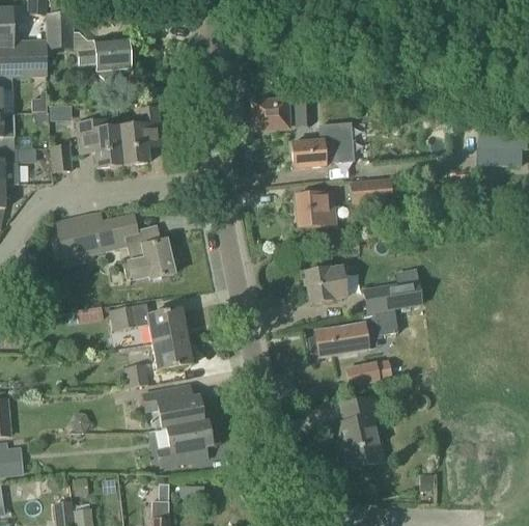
[(46,15),(46,0),(28,0),(27,15),(46,15)]
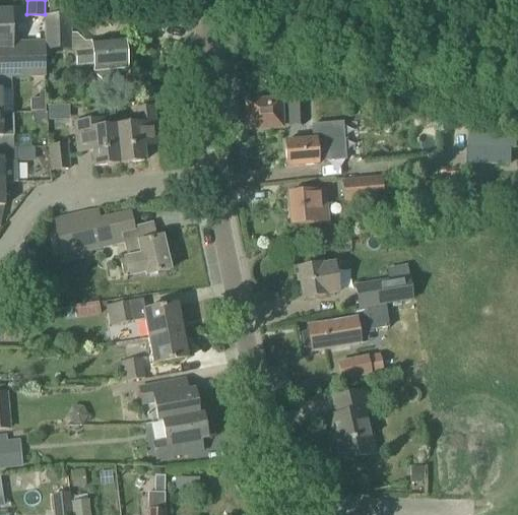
[(50,0),(51,9),(66,9),(65,0),(50,0)]
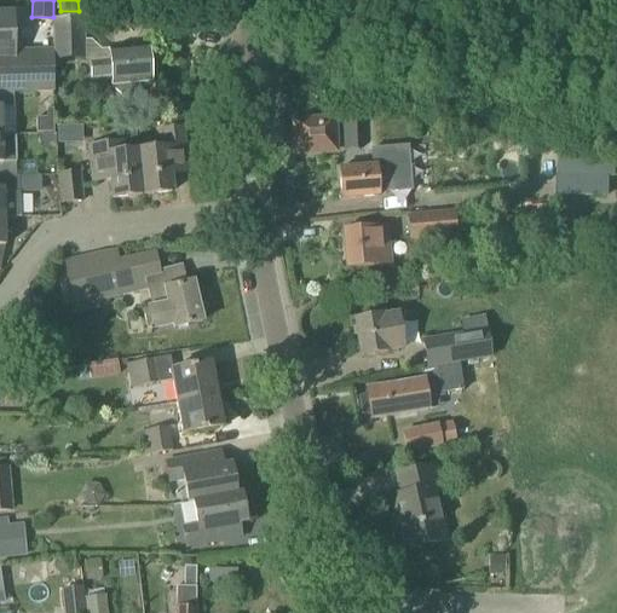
[(0,88),(15,90),(55,88),(55,45),(15,45),(15,11),(0,11),(0,88)]
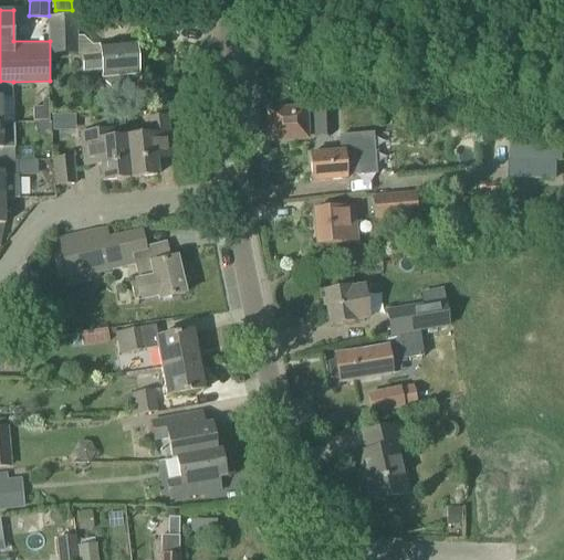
[(51,52),(80,51),(79,12),(50,13),(51,52)]
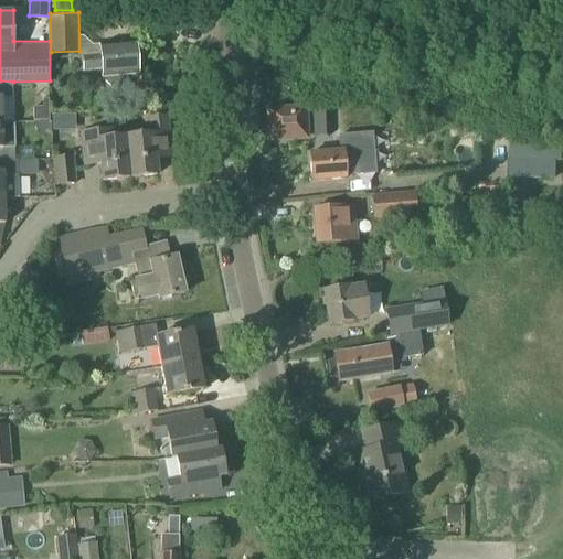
[(138,71),(136,40),(102,43),(102,52),(84,53),(86,67),(103,65),(104,74),(105,74),(106,78),(114,86),(123,85),(129,77),(128,72),(138,71)]
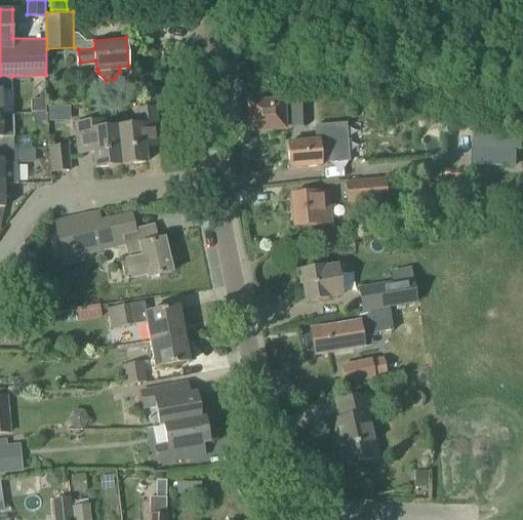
[(13,87),(12,76),(0,75),(0,111),(2,111),(2,88),(13,87)]
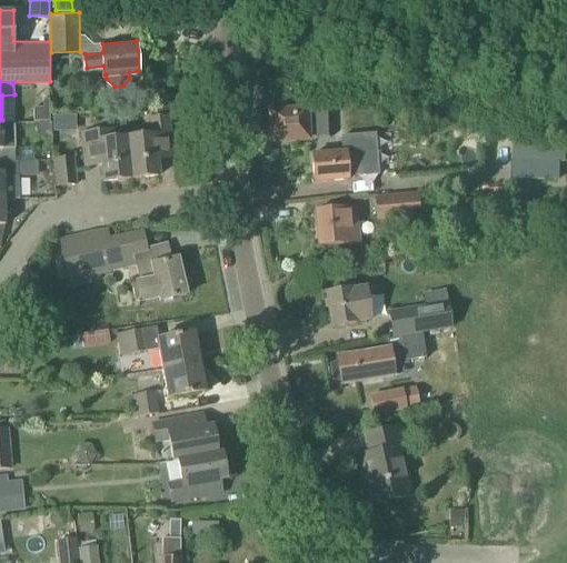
[(36,119),(51,118),(51,104),(35,104),(36,119)]
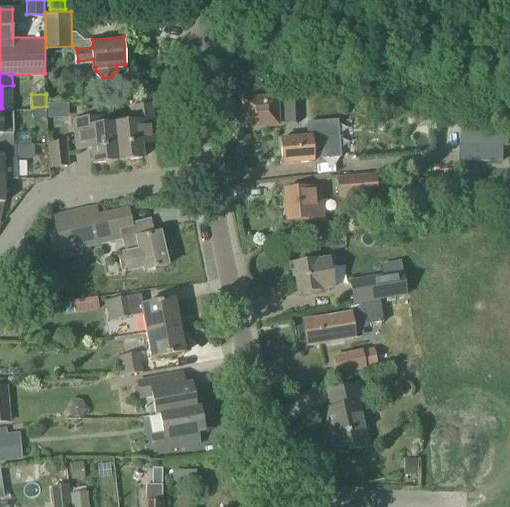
[(245,124),(278,122),(277,96),(244,97),(245,124)]
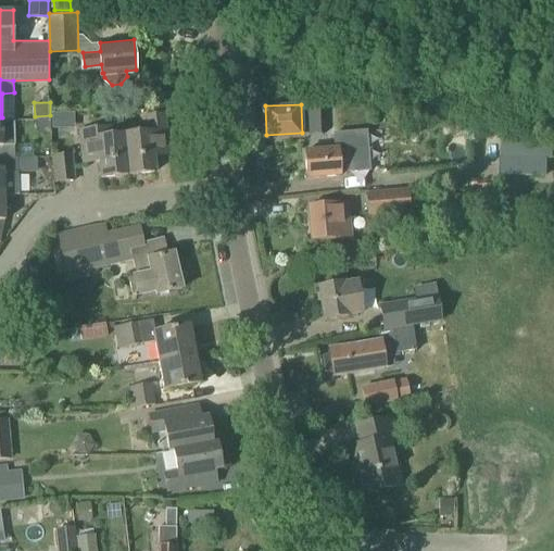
[(125,133),(129,172),(155,170),(152,143),(168,141),(165,110),(148,112),(150,130),(125,133)]
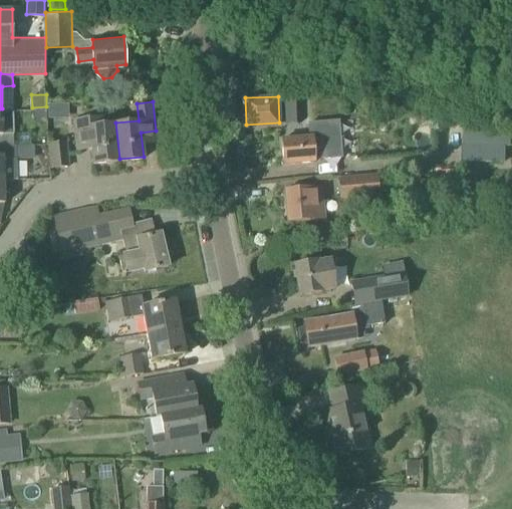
[(2,108),(0,108),(0,143),(14,143),(13,108),(2,108)]
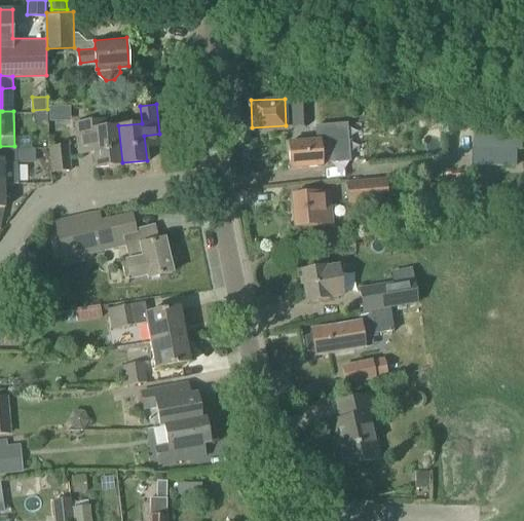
[(122,162),(118,125),(95,127),(94,118),(77,119),(80,144),(95,143),(97,165),(122,162)]
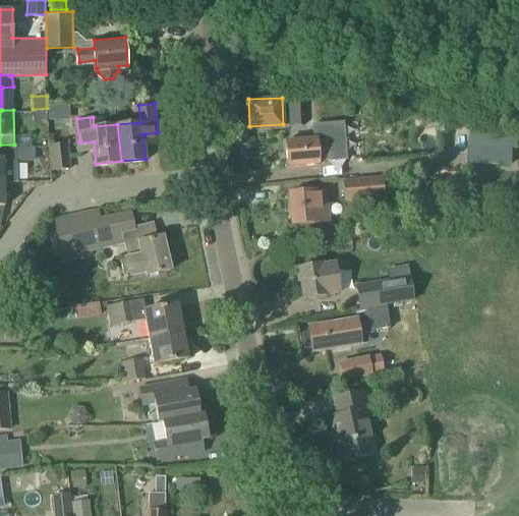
[(518,133),(470,128),(469,161),(518,162),(518,133)]
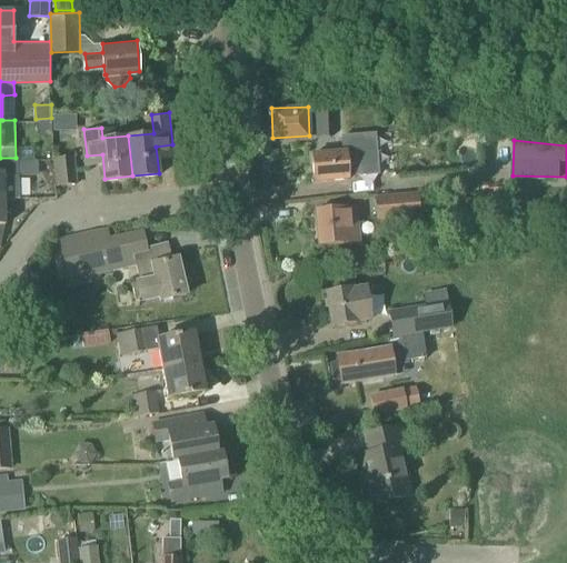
[(347,156),(347,149),(312,151),(315,179),(349,177),(348,170),(368,168),(367,153),(347,156)]
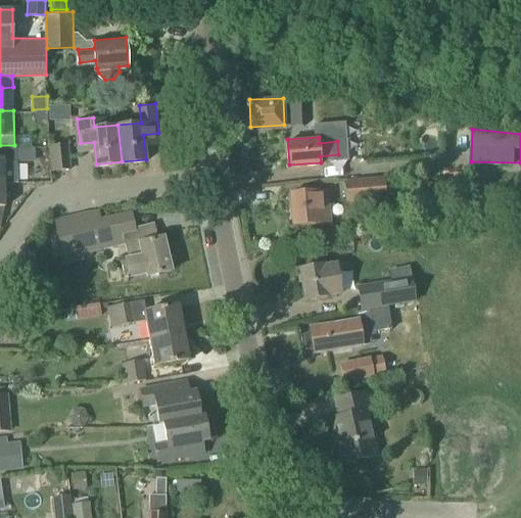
[(52,170),(73,168),(69,142),(50,143),(52,170)]
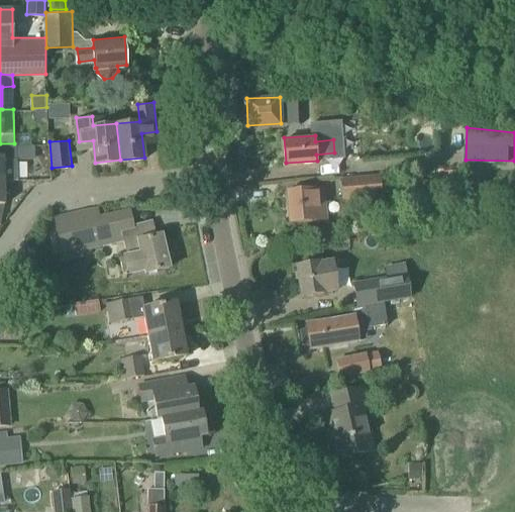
[(0,178),(4,179),(4,159),(17,159),(17,143),(14,143),(0,143),(0,178)]
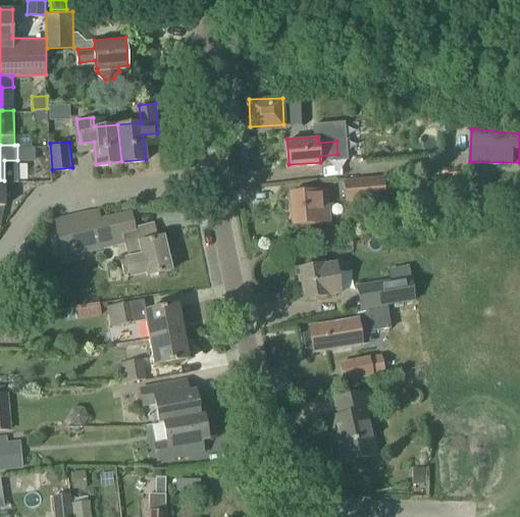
[(451,192),(468,191),(467,169),(450,170),(451,192)]
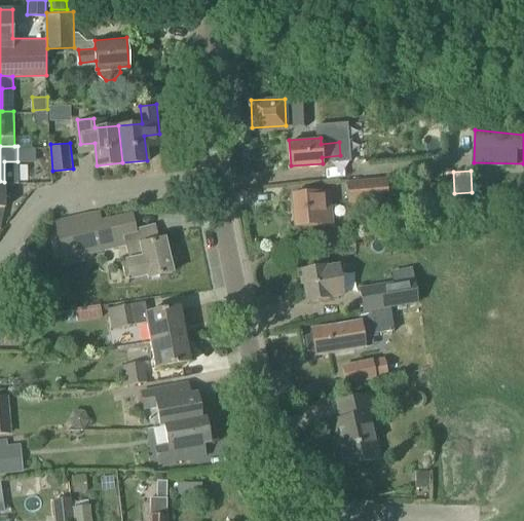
[(348,203),(389,199),(387,176),(346,180),(348,203)]
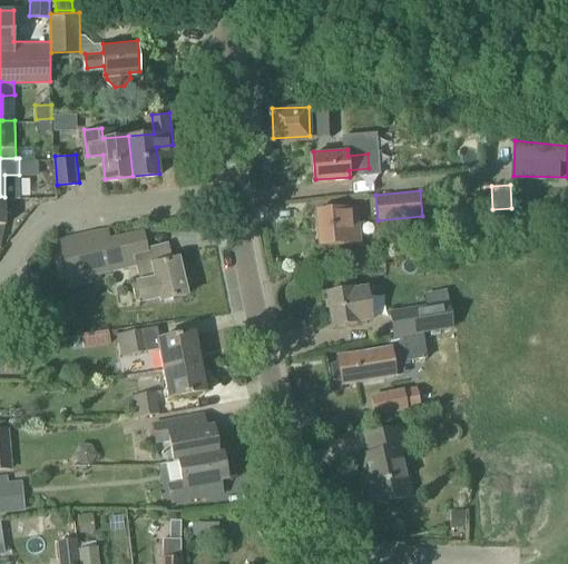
[(321,243),(345,240),(362,239),(360,205),(319,209),(321,243)]
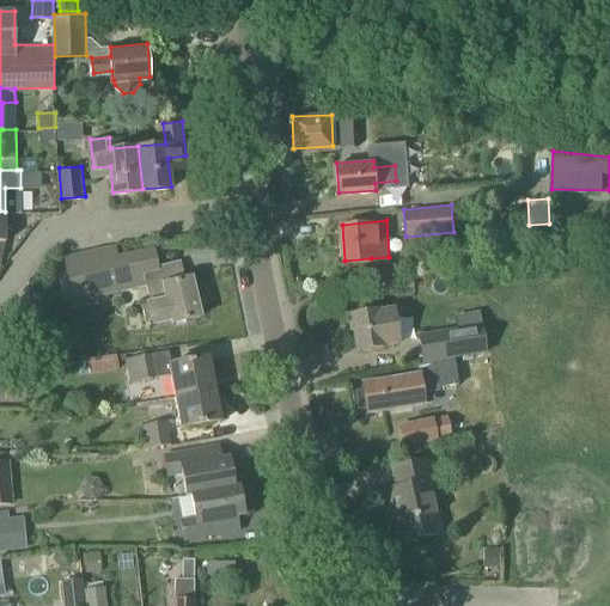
[(119,255),(116,245),(99,248),(66,256),(75,298),(109,289),(107,279),(146,269),(153,300),(142,303),(147,322),(172,316),(174,320),(201,314),(193,275),(184,277),(181,259),(160,264),(156,246),(119,255)]
